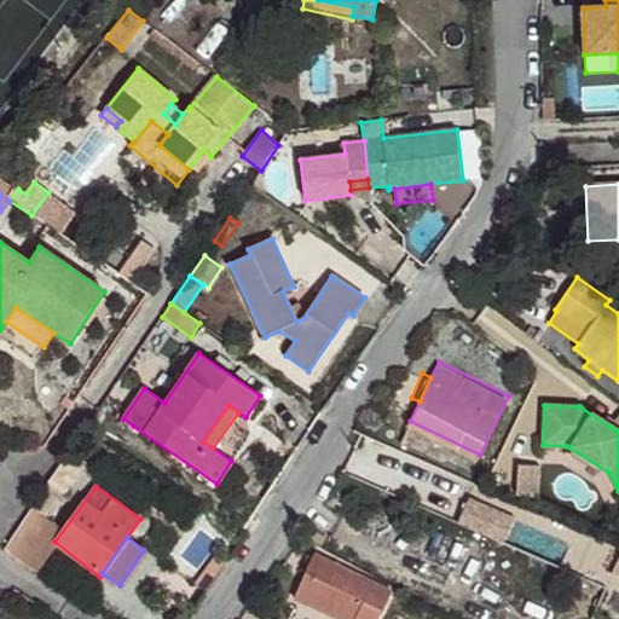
[(379,618),(393,591),(314,554),(294,599),(336,618),(379,618)]
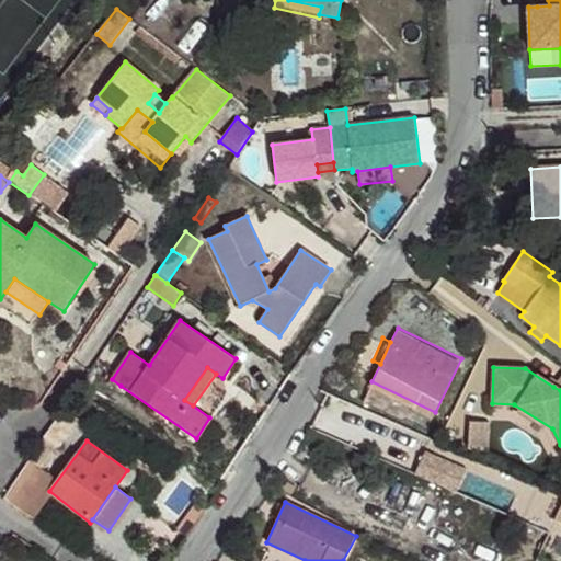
[(560,524),(554,522),(548,534),(560,539),(560,524)]
